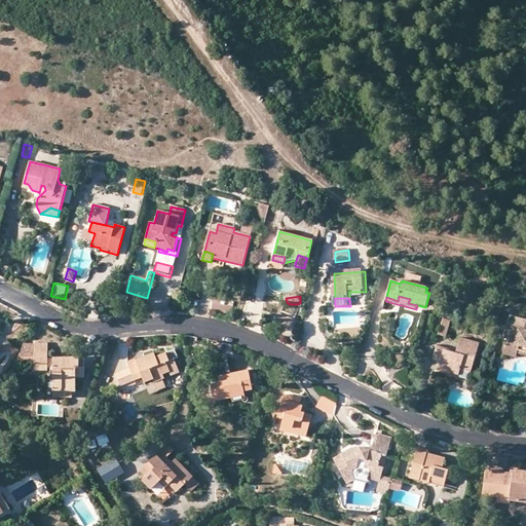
[(276,324),(291,329),(295,321),(279,314),(276,324)]
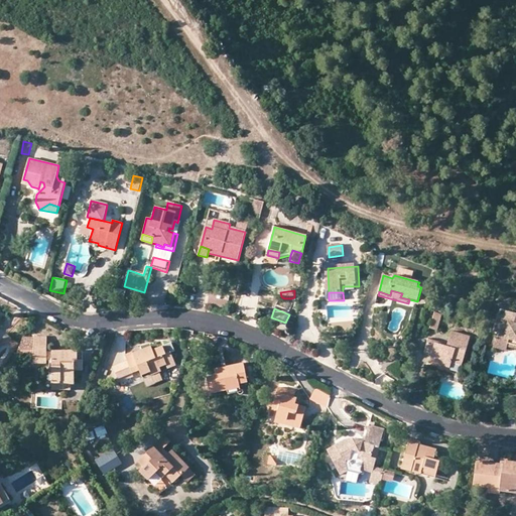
[(505,324),(507,312),(508,311),(500,309),(497,321),(505,324)]
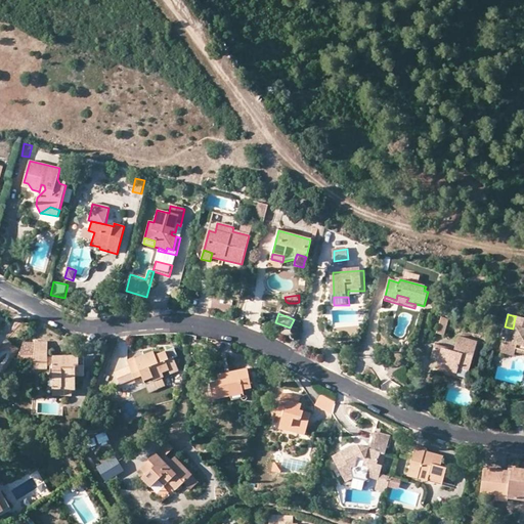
[(523,319),(515,317),(513,329),(505,326),(501,338),(506,339),(503,352),(514,356),(515,353),(517,346),(523,348),(523,319)]
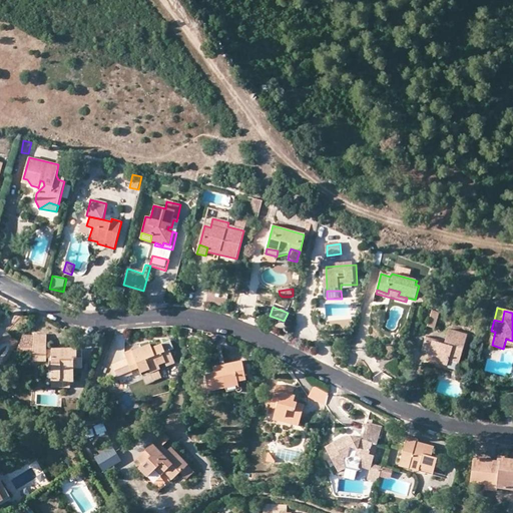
[(428,327),(435,329),(439,313),(432,312),(428,327)]
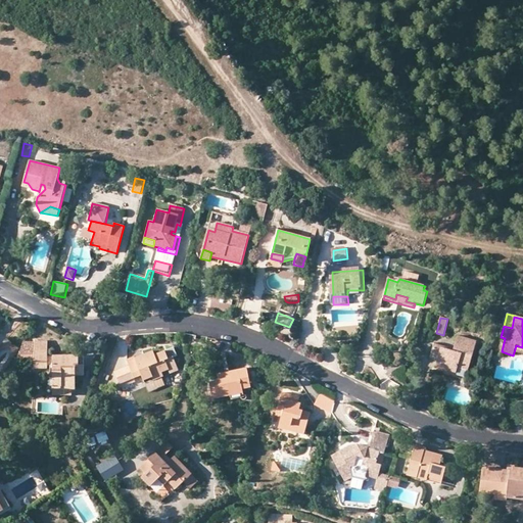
[(461,369),(470,372),(478,341),(461,336),(458,349),(457,352),(444,348),(444,346),(437,344),(433,361),(440,362),(438,369),(459,374),(461,369)]
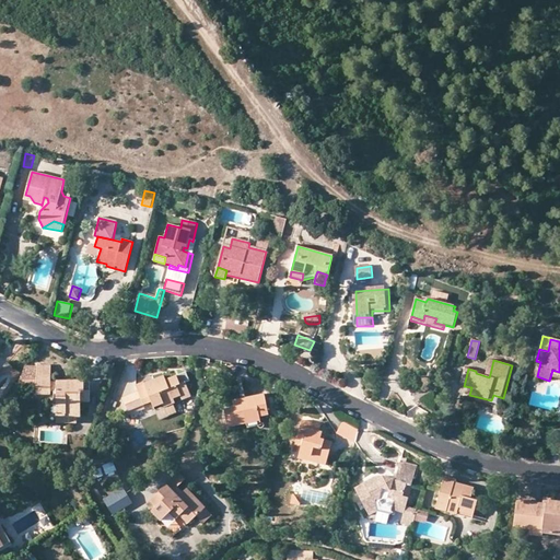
[(37,368),(26,366),(19,386),(37,386),(37,395),(51,395),(51,392),(54,392),(55,406),(57,406),(57,417),(81,417),(81,403),(89,403),(90,382),(51,381),(51,365),(37,365),(37,368)]
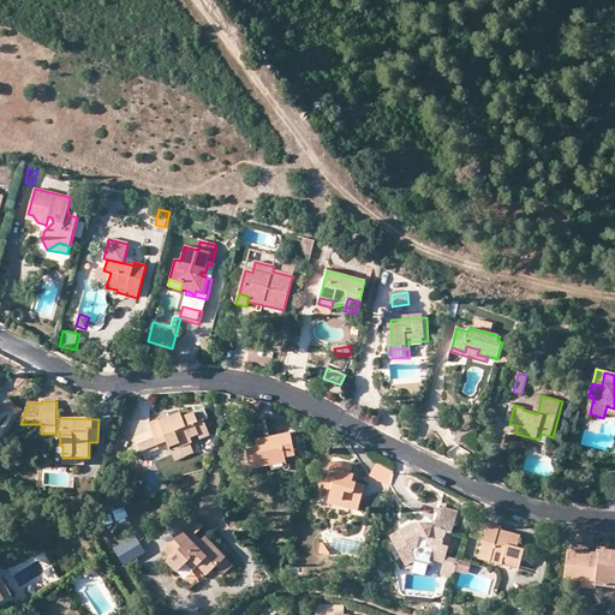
[(197,422),(193,413),(181,417),(180,413),(168,418),(171,424),(161,428),(159,422),(157,419),(149,423),(151,430),(156,443),(166,441),(168,447),(179,442),(181,447),(192,443),(190,437),(198,435),(195,423),(197,422)]
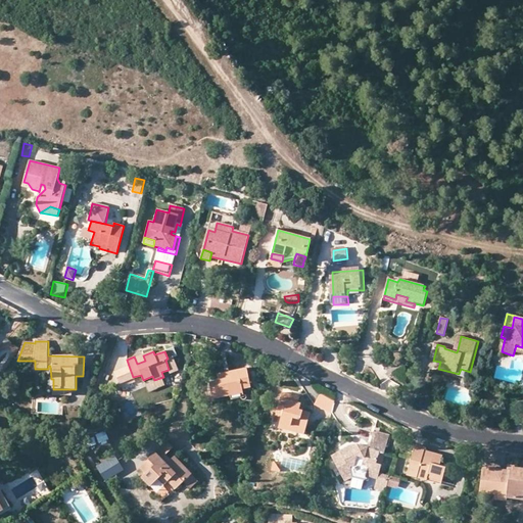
[(145,361),(143,355),(135,359),(137,364),(145,361)]
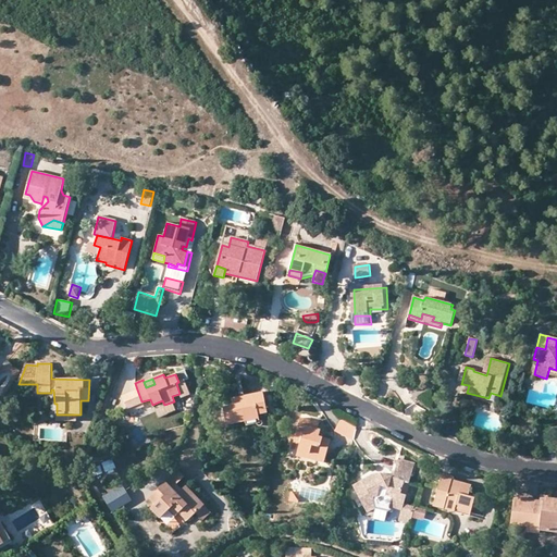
[(141,401),(137,390),(122,395),(126,407),(141,401)]
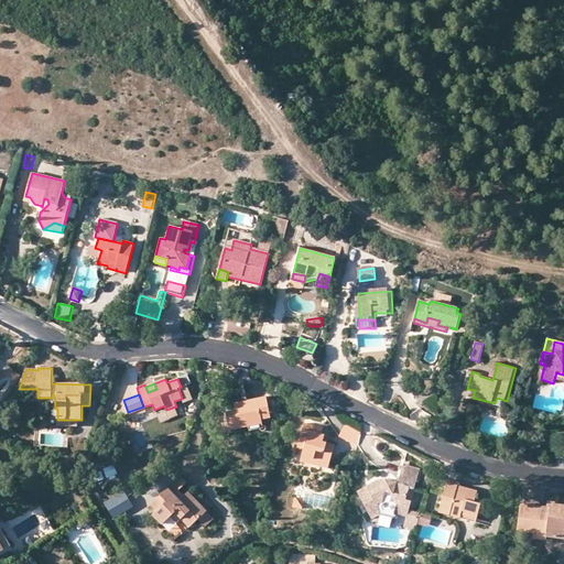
[(239,424),(262,419),(270,418),(266,398),(235,404),(236,411),(227,413),(230,430),(240,427),(239,424)]
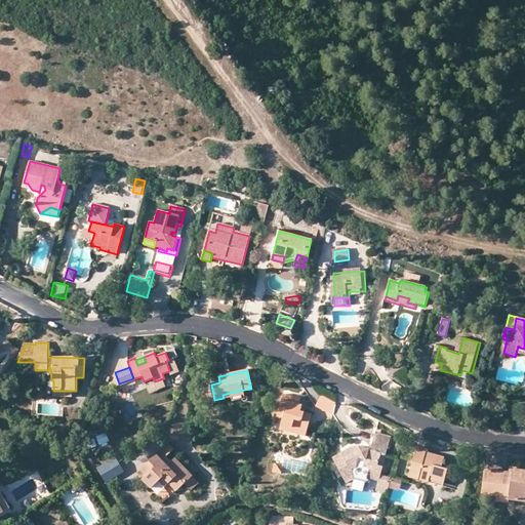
[(133,378),(119,384),(120,388),(134,381),(133,378)]
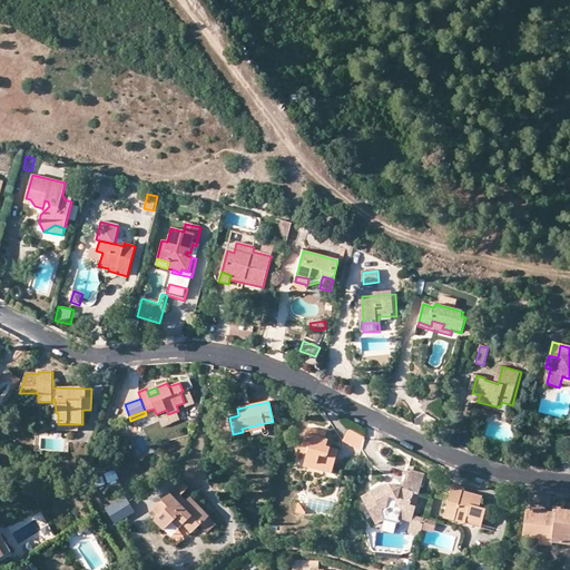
[(242,429),(243,432),(252,431),(253,435),(263,433),(266,436),(268,435),(268,432),(266,429),(265,423),(242,429)]
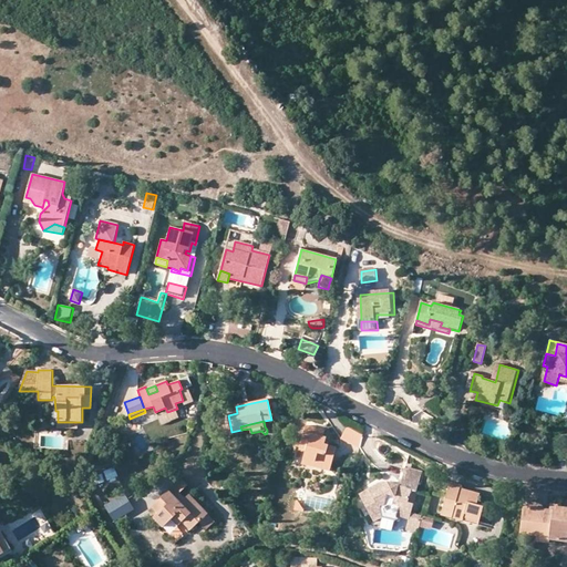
[(316,464),(315,467),(330,472),(336,447),(325,444),(327,437),(323,436),(317,435),(319,429),(306,425),(300,449),(306,452),(303,460),(316,464)]
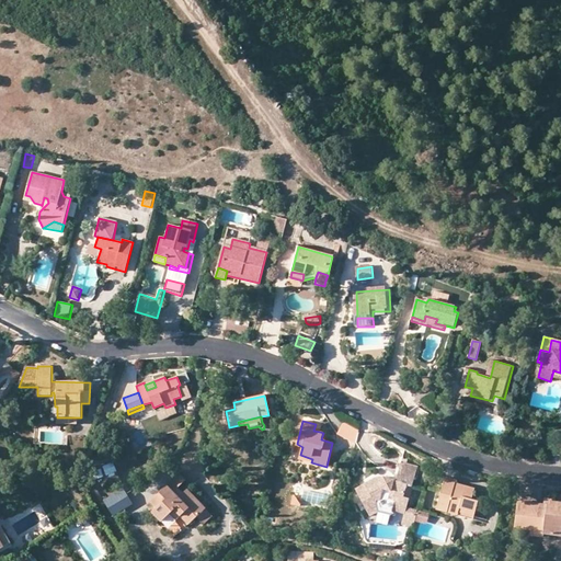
[(354,446),(357,431),(343,422),(335,435),(354,446)]
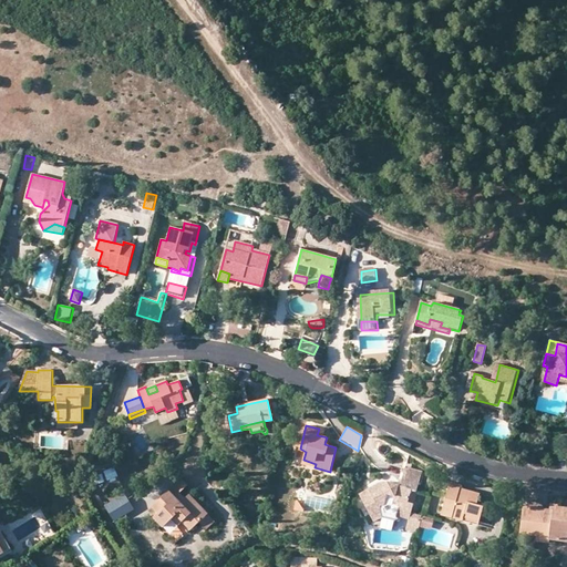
[(416,536),(420,527),(432,531),(434,519),(422,516),(420,523),(409,521),(413,505),(408,504),(411,491),(418,492),(423,475),(408,470),(402,487),(388,483),(387,488),(380,490),(378,485),(359,495),(374,523),(383,517),(381,506),(392,504),(400,506),(397,517),(399,517),(394,529),(416,536)]
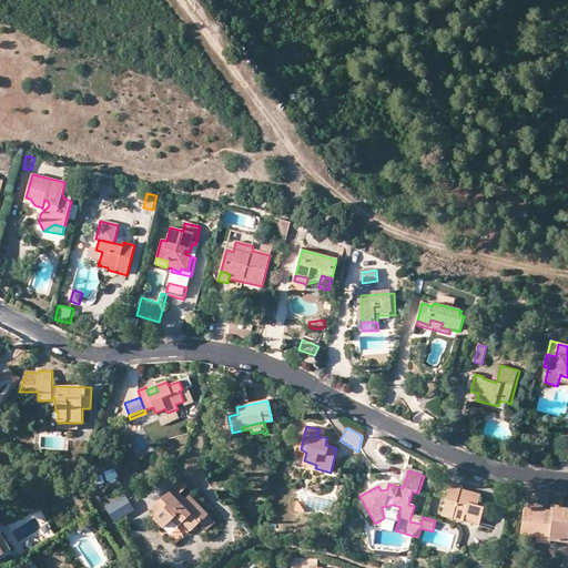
[(176,516),(183,521),(191,530),(200,523),(206,529),(214,523),(193,500),(189,505),(184,500),(179,495),(188,487),(181,480),(152,507),(159,514),(154,518),(163,528),(172,520),(176,516)]
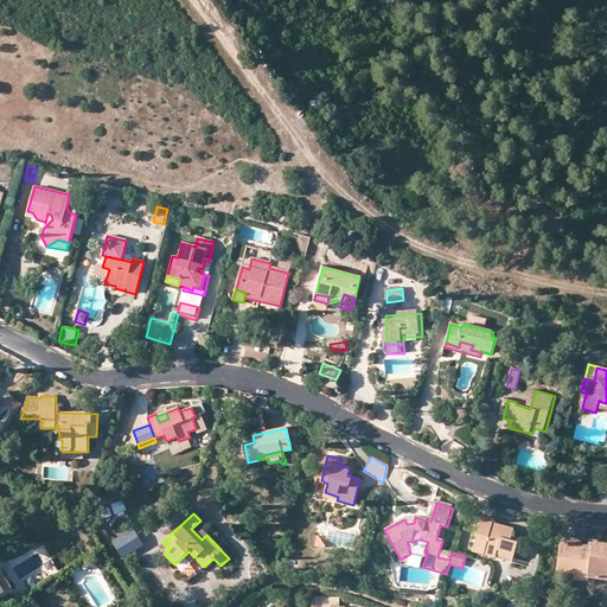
[(497,550),(513,555),(517,543),(511,542),(513,530),(504,526),(502,531),(491,528),(492,524),(493,519),(483,517),(473,553),(484,556),(485,553),(496,555),(497,550)]
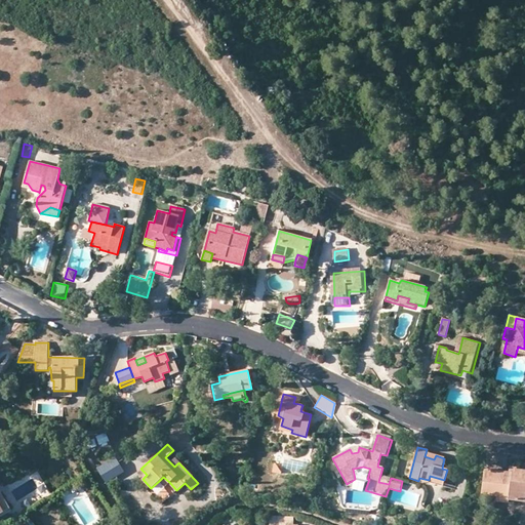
[(283,476),(277,467),(275,467),(274,476),(283,477),(283,476)]
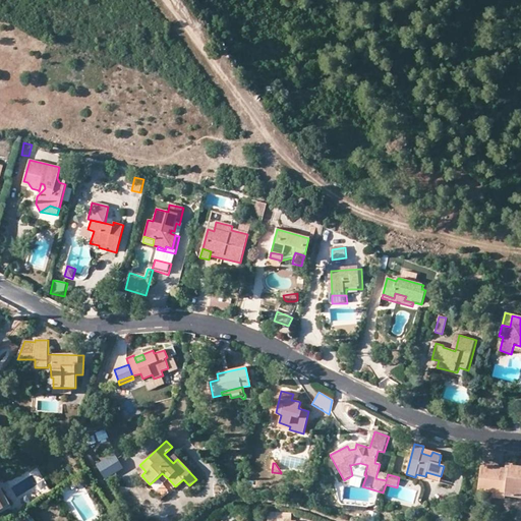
[(505,497),(520,498),(520,467),(513,467),(511,466),(511,470),(506,469),(480,466),(478,490),(494,493),(505,494),(505,497)]
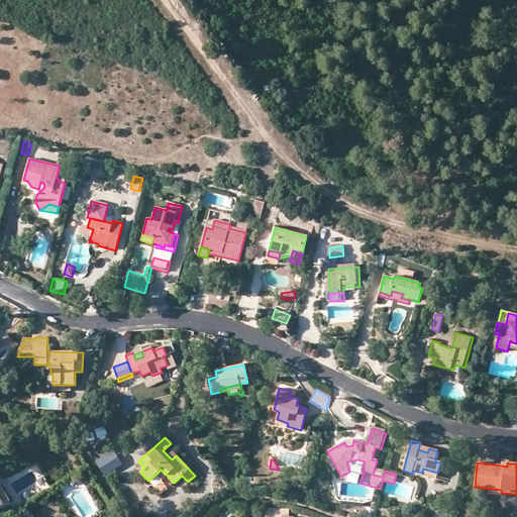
[(412,474),(436,480),(437,473),(423,469),(422,473),(413,471),(412,474)]
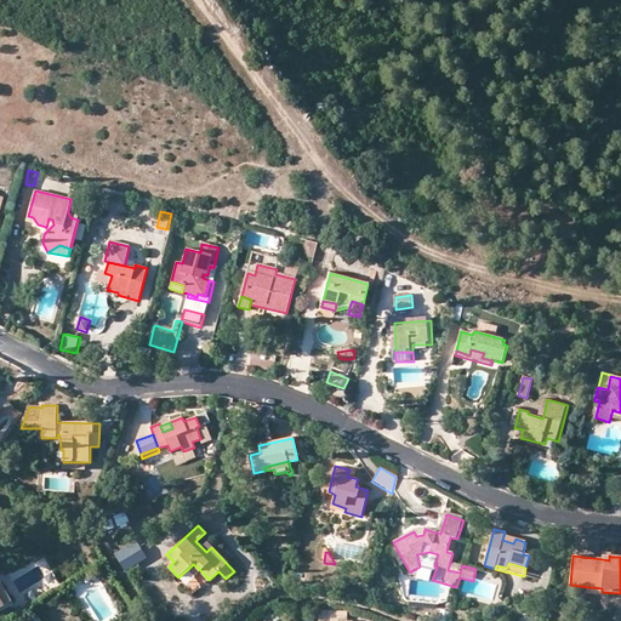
[(193,564),(188,569),(194,576),(200,570),(193,564)]
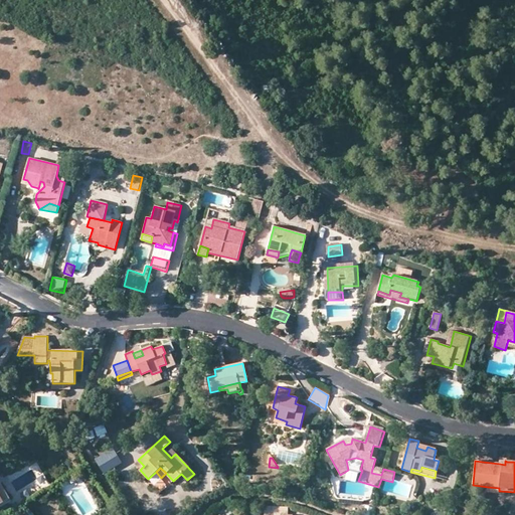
[(0,481),(0,488),(7,500),(8,502),(11,501),(0,481)]
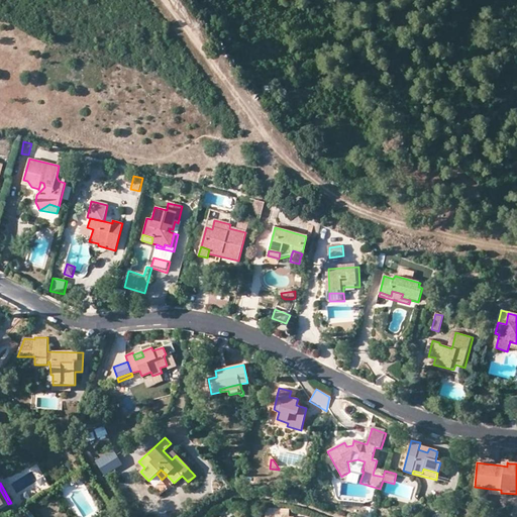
[(363,499),(338,495),(337,500),(363,504),(363,499)]
